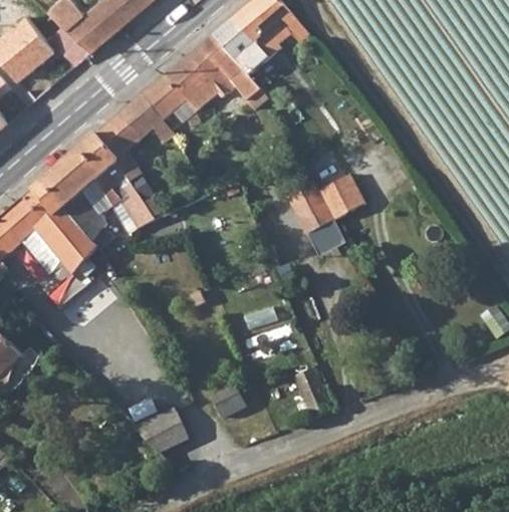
[(56,0),(45,10),(50,14),(88,49),(136,11),(125,0),(97,0),(86,9),(75,0),(56,0)]
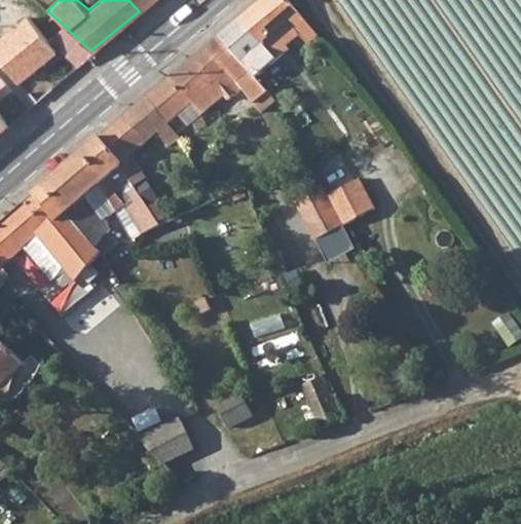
[(128,0),(139,11),(151,0),(128,0)]
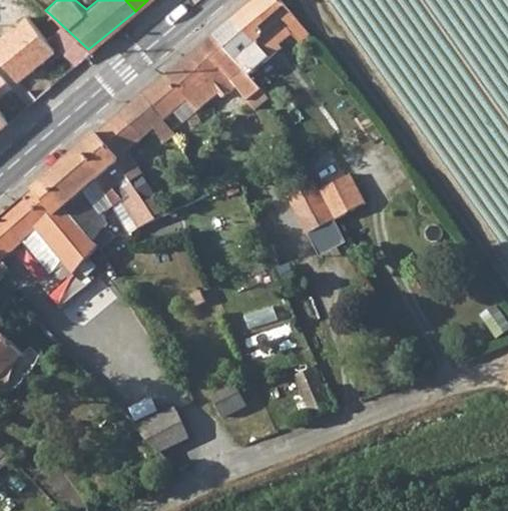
[(286,9),(279,0),(248,0),(210,33),(244,69),(288,32),(298,44),(308,37),(286,9)]
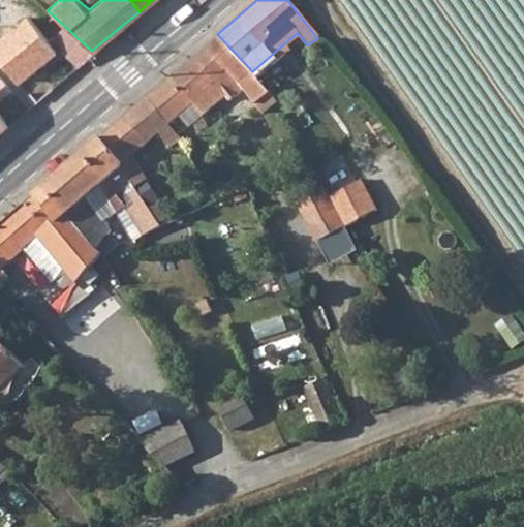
[(40,25),(78,61),(91,51),(52,14),(40,25)]
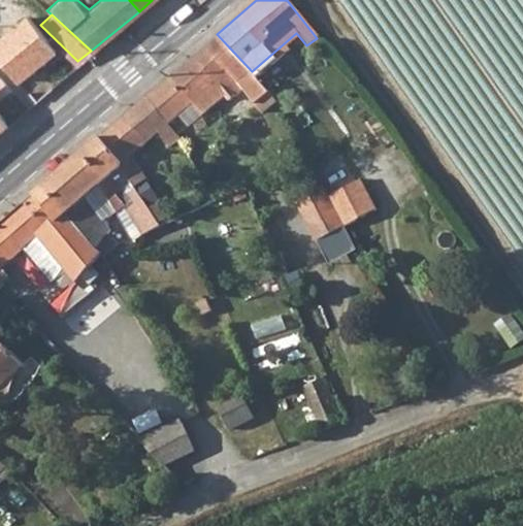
[(252,71),(217,34),(169,74),(145,95),(181,138),(200,119),(210,129),(233,107),(237,111),(250,99),(264,114),(278,101),(252,71)]
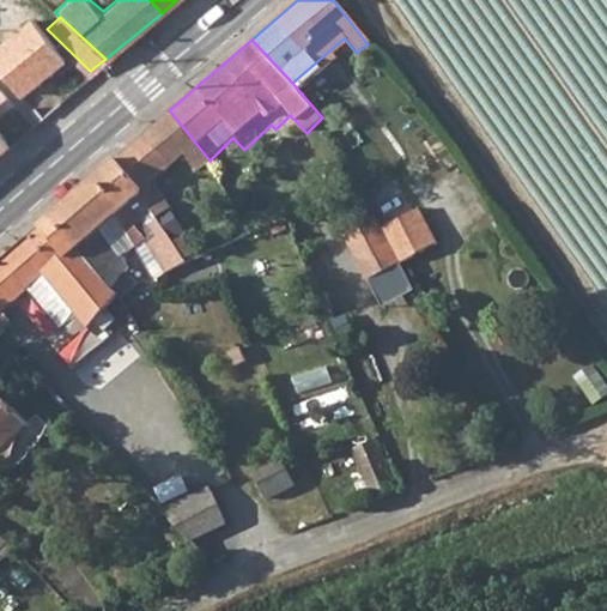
[(12,119),(20,128),(41,112),(31,103),(12,119)]
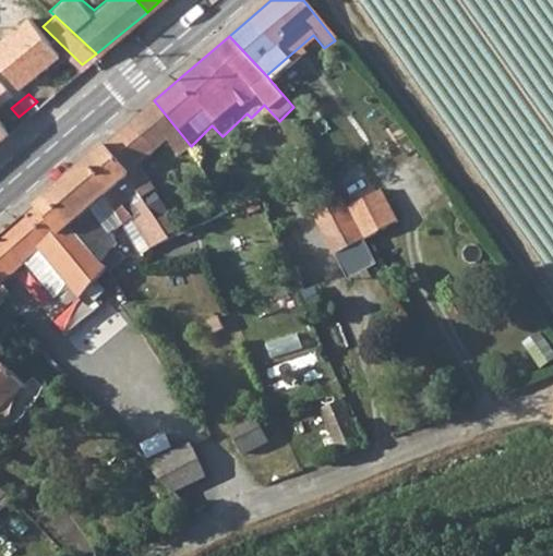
[(130,120),(154,152),(166,143),(177,158),(185,154),(191,146),(154,100),(130,120)]
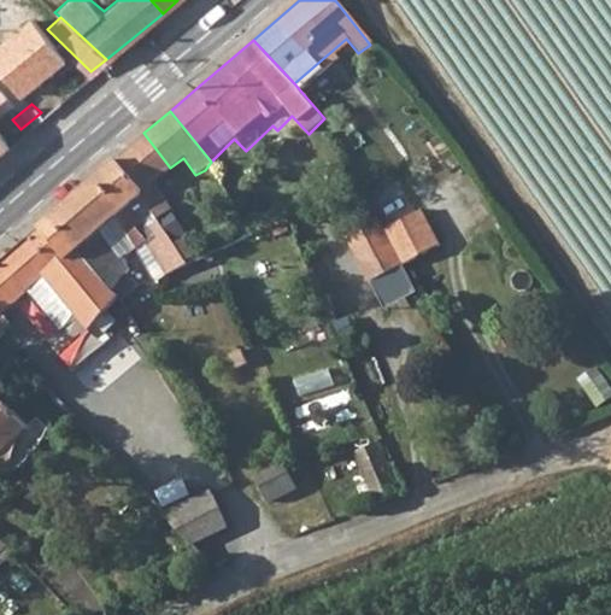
[(150,185),(170,168),(144,133),(112,159),(141,189),(150,185)]
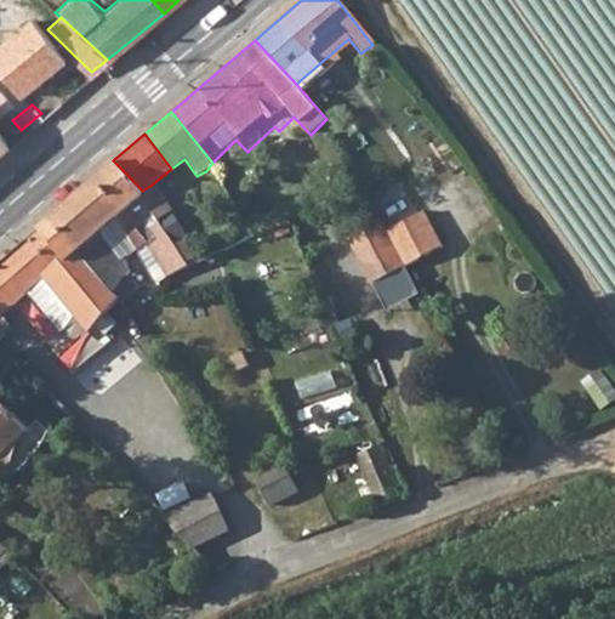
[(142,191),(113,160),(94,176),(123,211),(115,216),(127,233),(135,230),(157,263),(149,268),(158,282),(186,266),(176,250),(140,193),(142,191)]
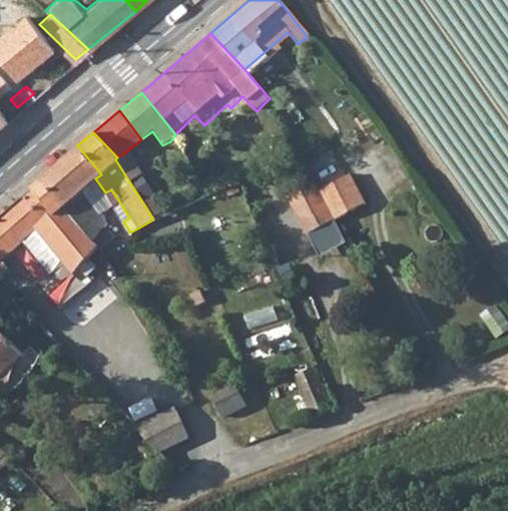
[(95,178),(101,174),(77,145),(67,154),(90,182),(95,178)]
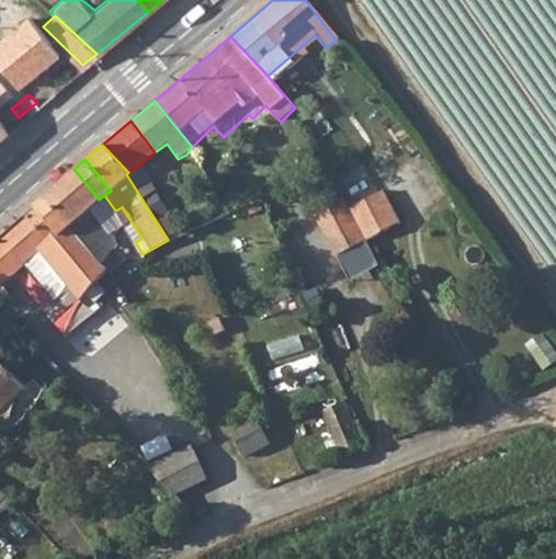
[(128,172),(126,174),(159,226),(169,219),(160,208),(163,206),(136,168),(128,172)]
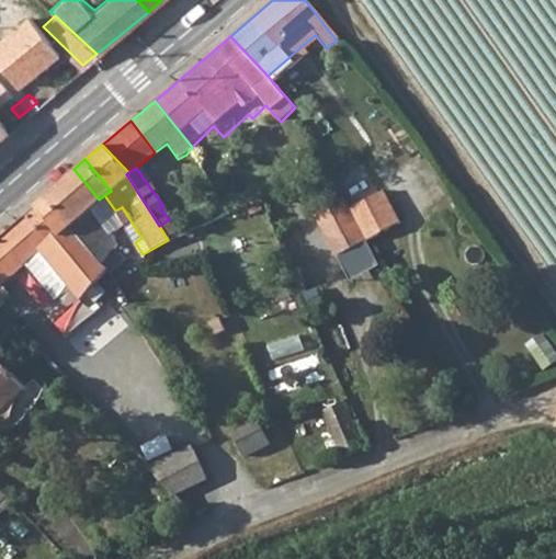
[(99,200),(74,169),(33,205),(57,231),(53,236),(63,248),(80,237),(106,272),(125,260),(116,249),(120,247),(100,224),(88,208),(99,200)]
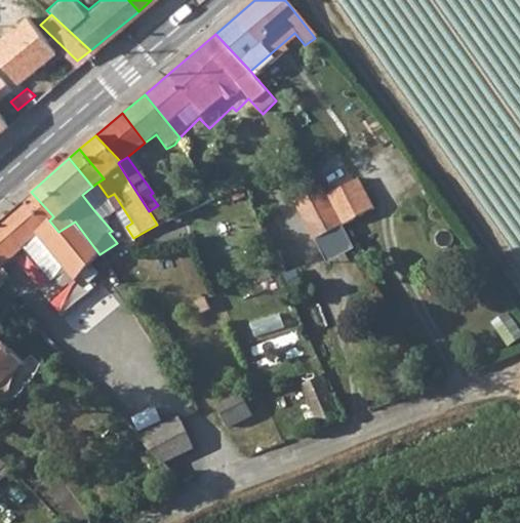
[(355,173),(324,190),(342,225),(373,207),(355,173)]
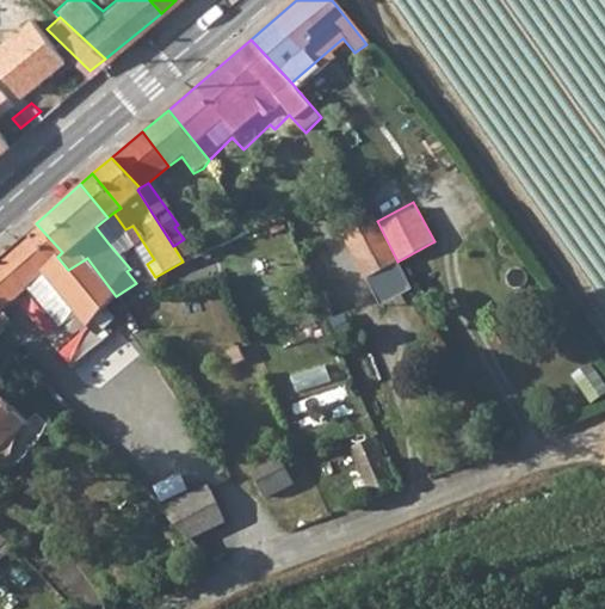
[(366,278),(397,262),(377,221),(372,211),(340,228),(366,278)]
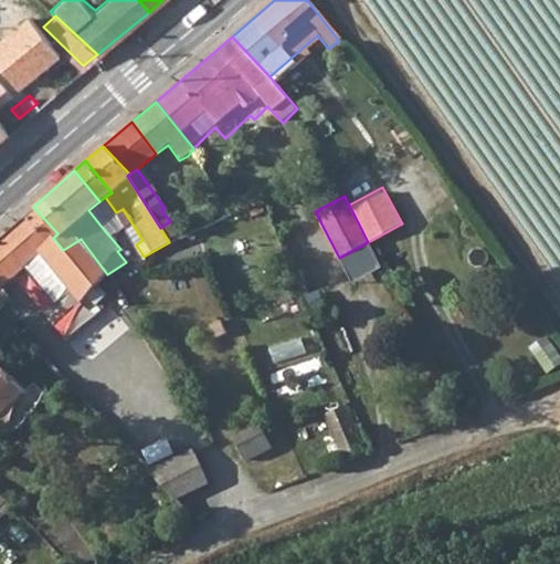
[(111,217),(116,212),(105,197),(99,201),(111,217)]
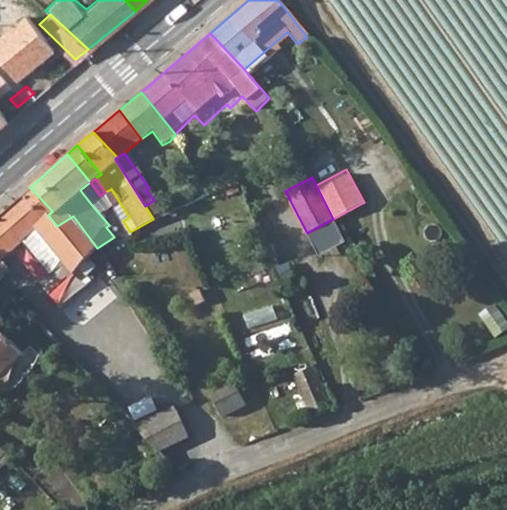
[(80,190),(91,204),(100,196),(90,182),(80,190)]
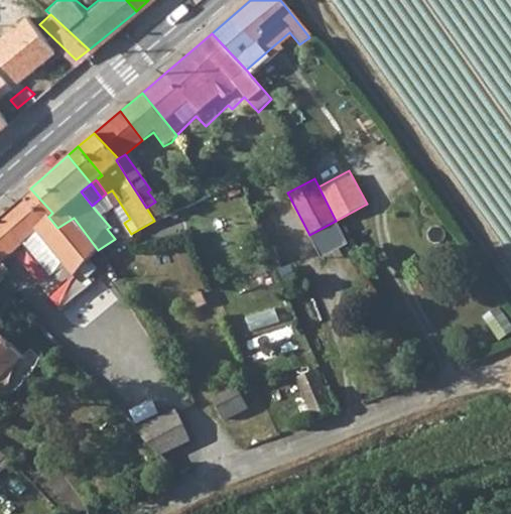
[(48,217),(52,213),(30,188),(0,216),(0,260),(18,245),(35,230),(62,263),(72,274),(98,250),(74,218),(57,228),(48,217)]
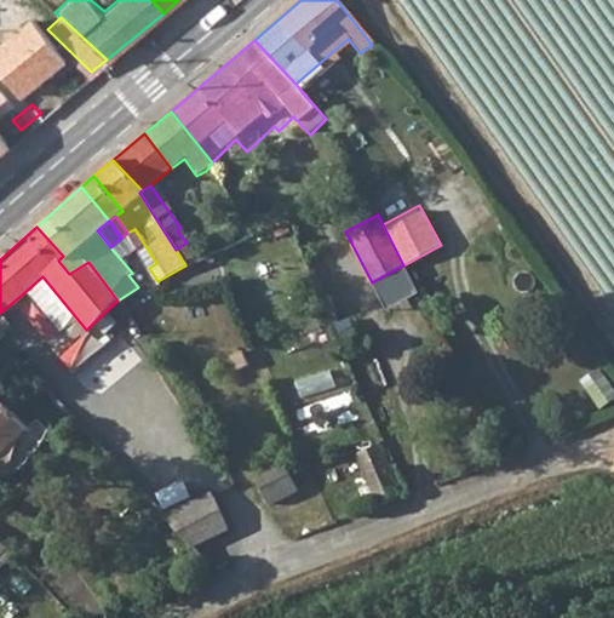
[(223,265),(214,251),(196,259),(200,267),(204,264),(208,272),(223,265)]
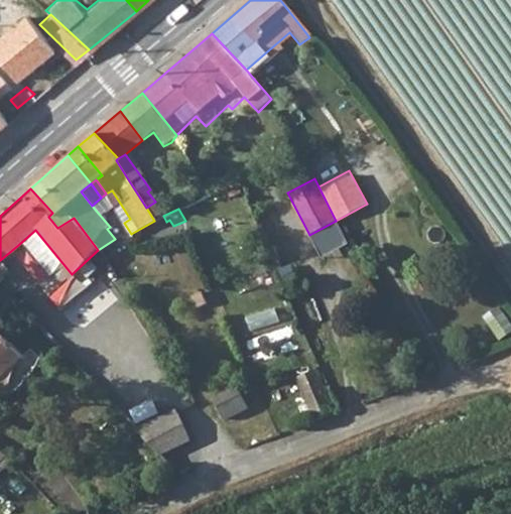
[(62,263),(35,230),(18,245),(46,277),(62,263)]
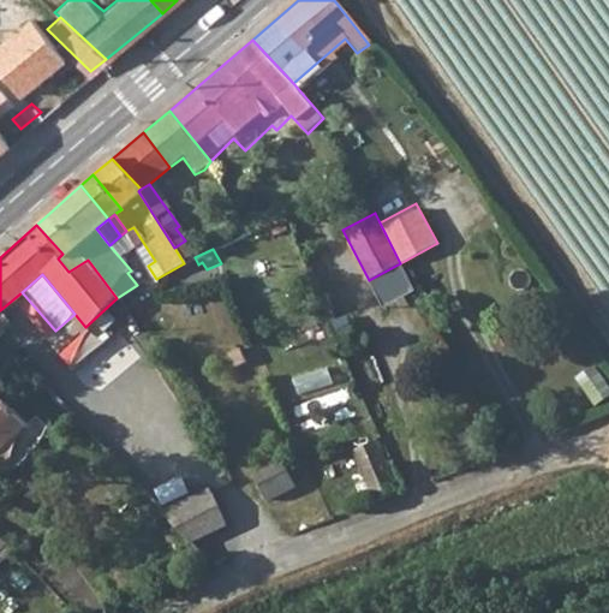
[(36,351),(0,310),(0,339),(21,363),(36,351)]
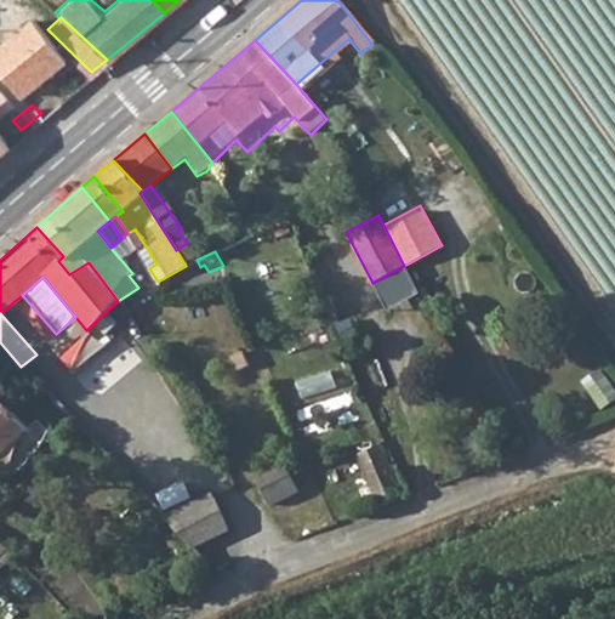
[(0,450),(28,425),(26,424),(22,426),(0,403),(0,450)]
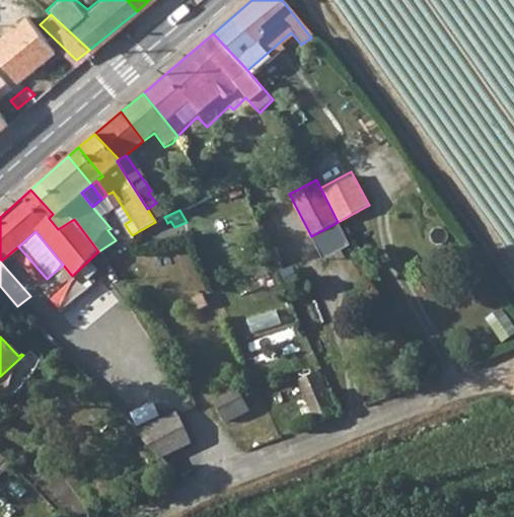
[(32,365),(23,355),(0,376),(0,385),(1,386),(5,391),(32,365)]
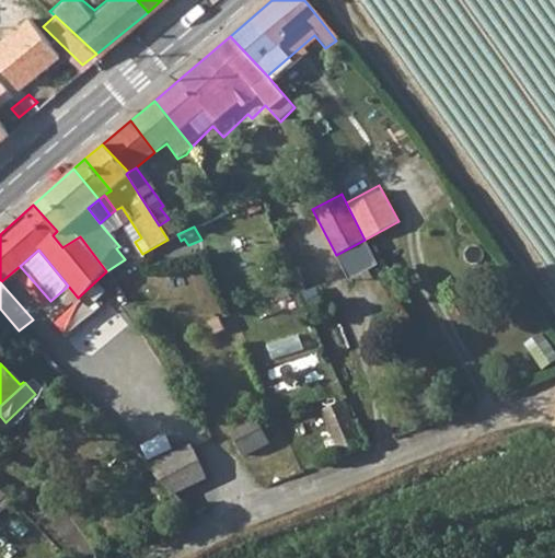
[(124,383),(95,409),(139,455),(169,431),(124,383)]
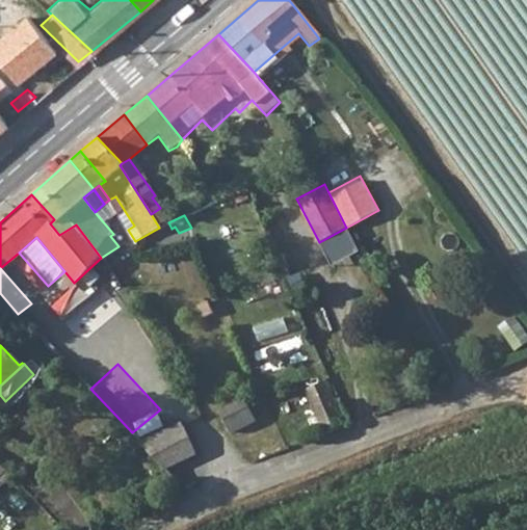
[(327,377),(306,386),(322,431),(344,423),(327,377)]
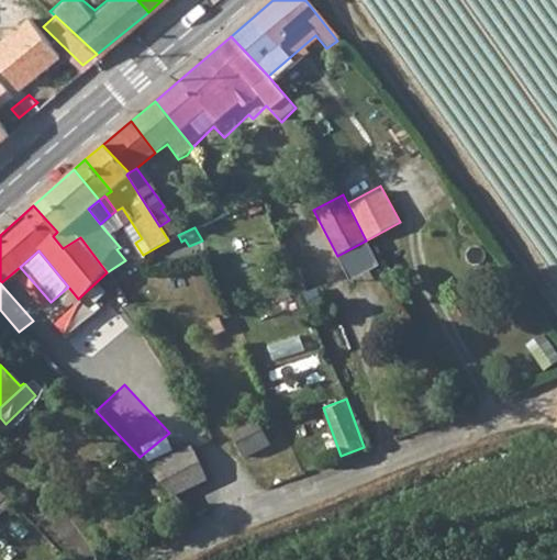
[(252,414),(226,429),(243,452),(267,437),(252,414)]
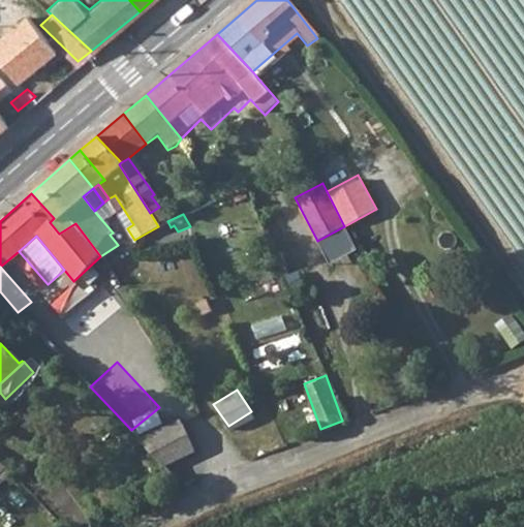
[(166,467),(183,485),(215,469),(188,415),(142,441),(166,467)]
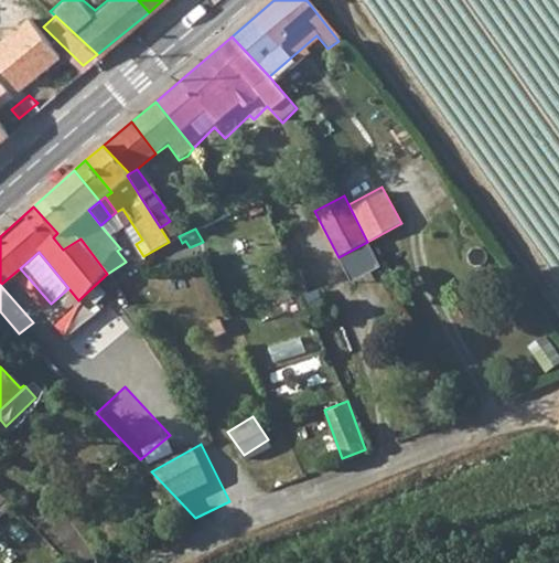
[(158,516),(169,531),(195,518),(178,499),(158,516)]
